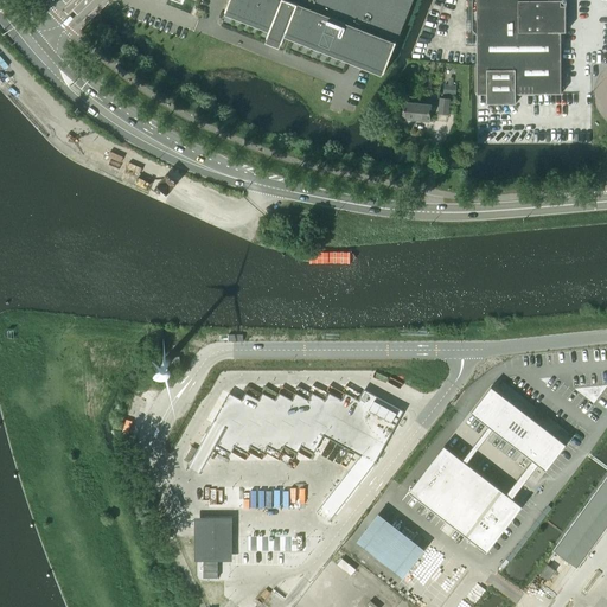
[(285,44),(287,37),(382,75),(383,71),(384,72),(397,42),(396,40),(411,0),(229,0),(225,11),(227,11),(225,14),(270,32),(268,37),(270,38),(268,43),(281,49),(282,43),(285,44)]
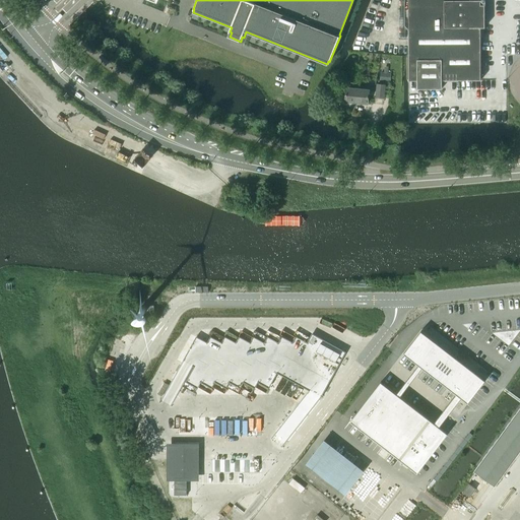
[(418,80),(419,89),(443,88),(443,80),(481,79),(481,27),(485,27),(485,6),(481,6),(481,0),(409,0),(410,29),(406,25),(405,0),(399,0),(399,25),(400,40),(409,40),(410,81),(418,80)]
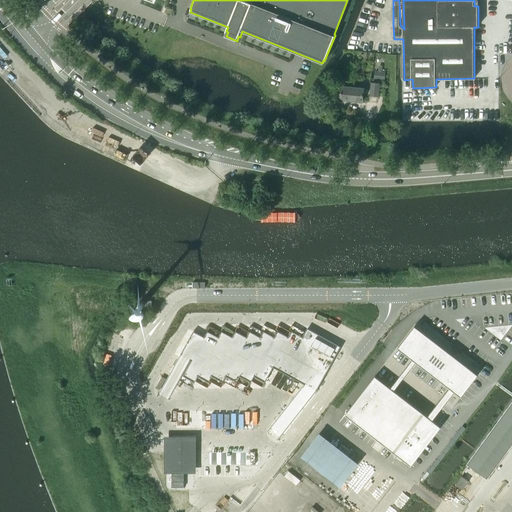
[(378,71),(375,71),(374,79),(385,80),(385,72),(382,71),(383,66),(379,65),(378,71)]
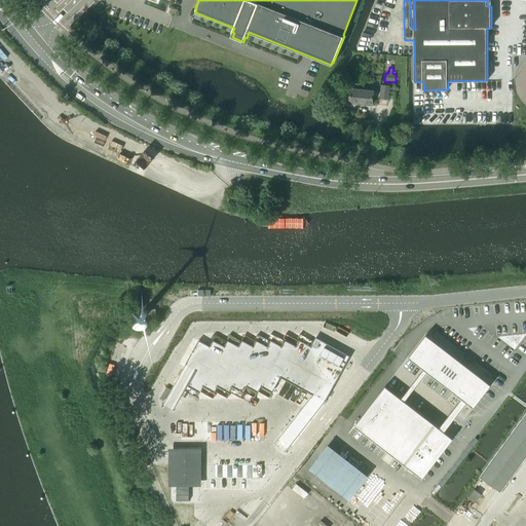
[(380,91),(376,91),(376,90),(361,89),(362,84),(347,82),(345,94),(350,94),(349,102),(349,104),(374,106),(375,97),(380,97),(380,99),(389,100),(390,85),(381,84),(380,91)]
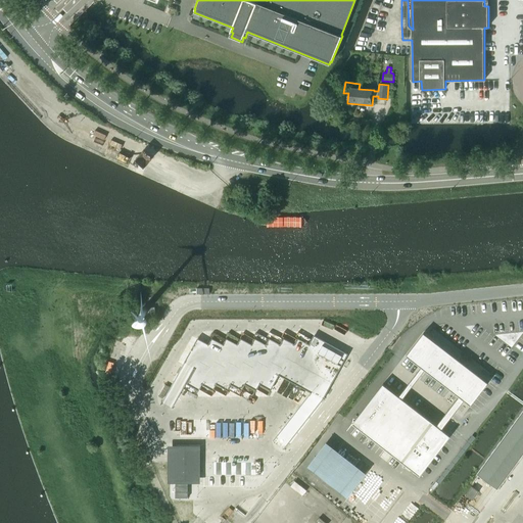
[(248,191),(247,197),(258,200),(260,194),(248,191)]
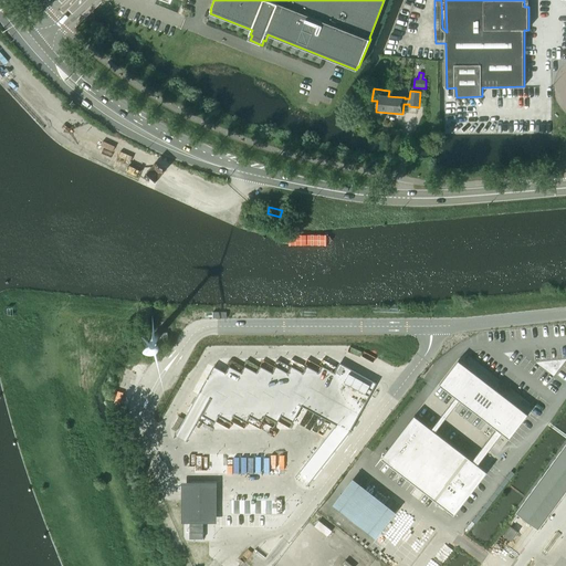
[(459,359),(439,385),(456,397),(431,428),(415,415),(381,458),(452,513),(485,470),(478,464),(502,432),(510,438),(528,413),(502,394),(496,389),(494,391),(489,387),(489,386),(458,363),(459,360),(459,359)]
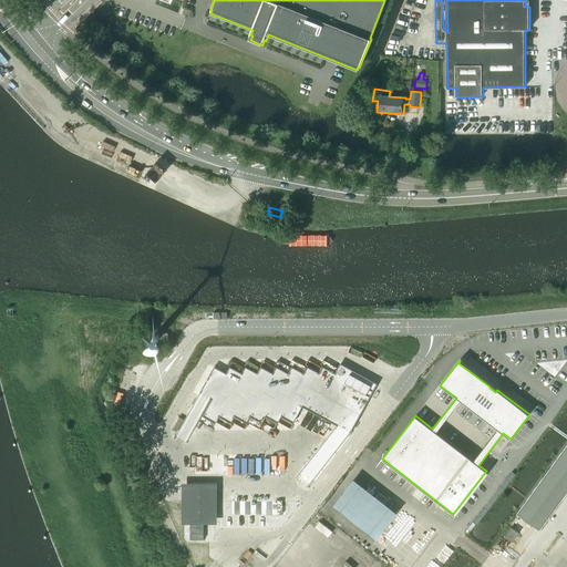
[(215,368),(198,397),(210,403),(204,415),(215,422),(219,415),(230,422),(235,415),(246,422),(250,415),(261,422),(266,415),(278,422),(281,415),(292,422),(301,405),(350,432),(377,384),(341,364),(336,373),(323,368),(320,373),(308,368),(305,373),(292,368),(289,373),(277,368),(274,373),(261,368),(258,373),(246,368),(243,373),(230,368),(227,373),(215,368)]
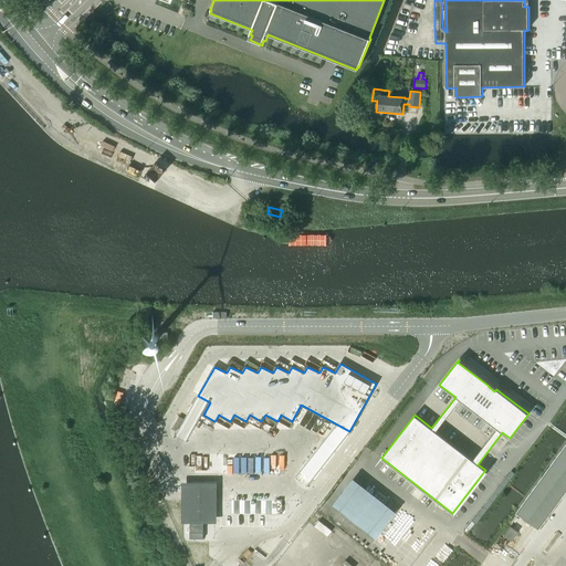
[(565,442),(516,512),(538,527),(565,490),(565,442)]
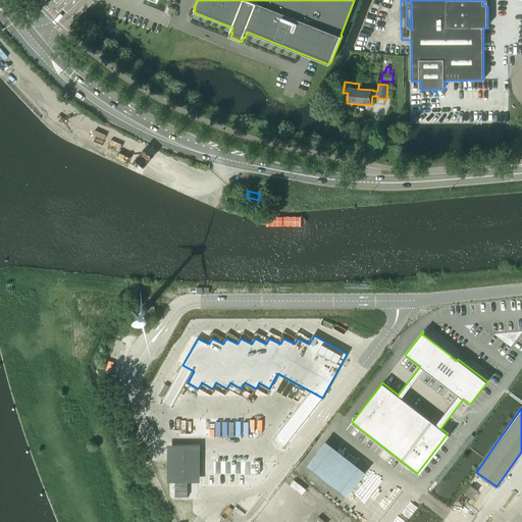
[(188,466),(175,466),(174,497),(188,497),(188,466)]
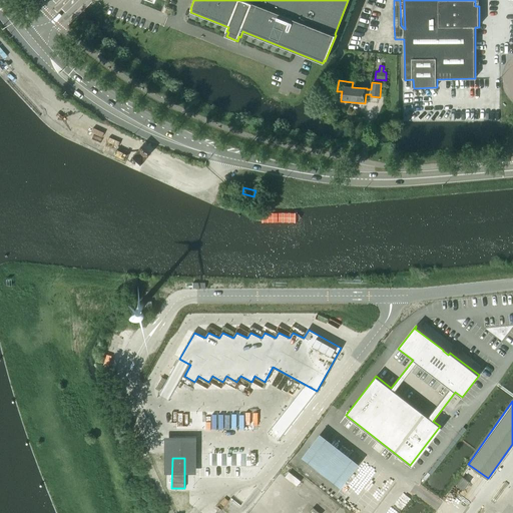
[(470,482),(463,477),(457,486),(463,490),(470,482)]
